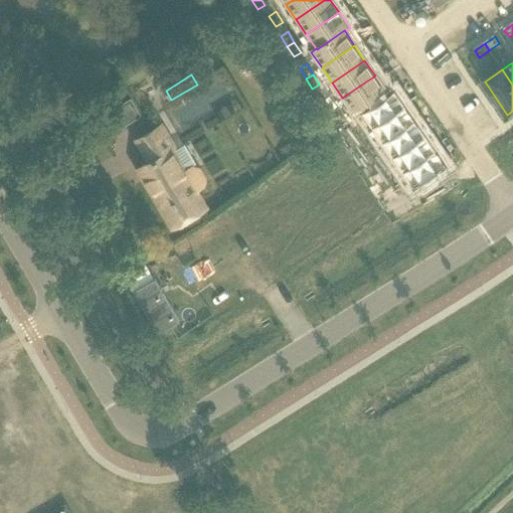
[(375,75),(342,98),(353,114),(385,92),(375,75)]
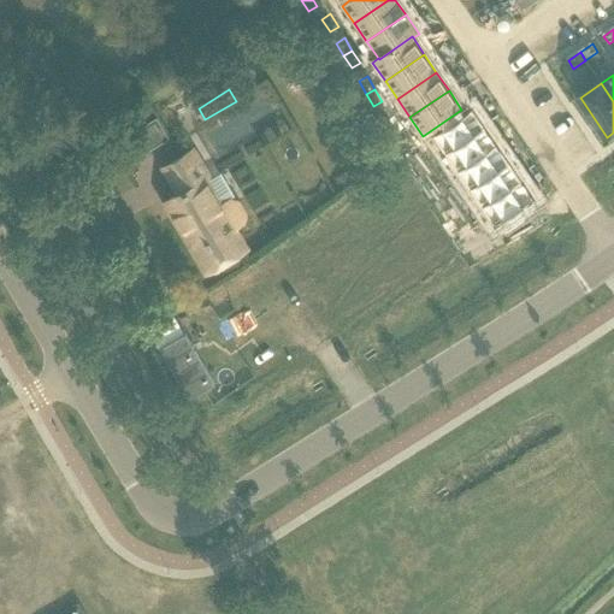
[(472,111),(432,137),(446,157),(484,130),(472,111)]
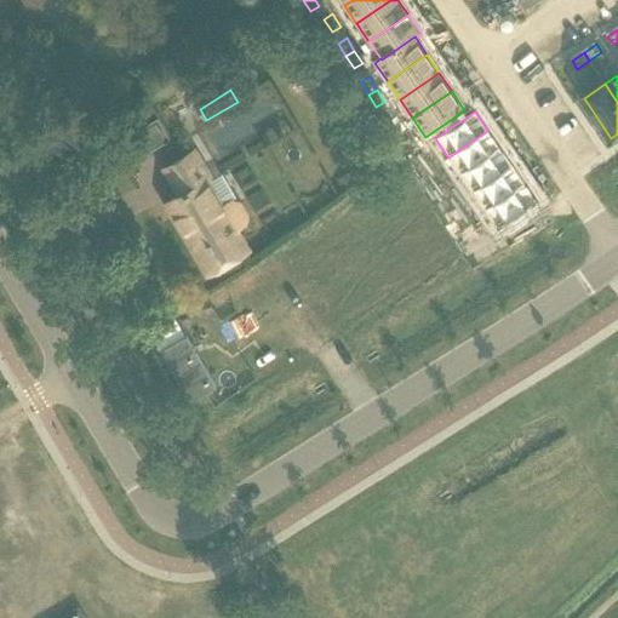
[(392,114),(383,119),(390,131),(399,126),(392,114)]
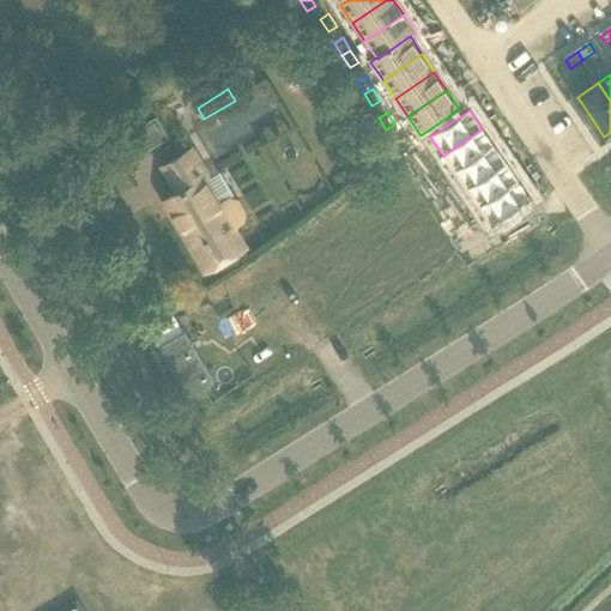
[(147,151),(168,138),(157,120),(137,132),(147,151)]
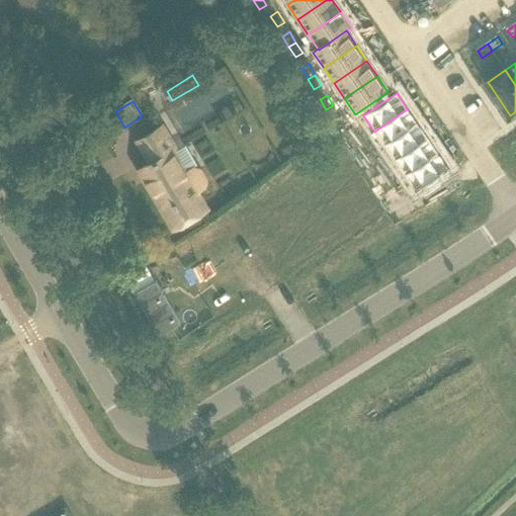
[(333,105),(326,109),(333,120),(340,116),(333,105)]
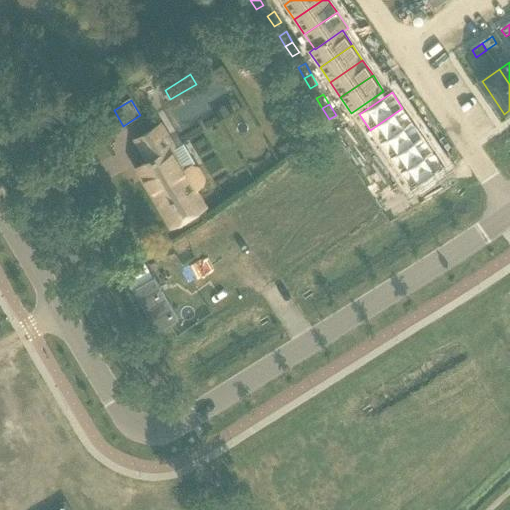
[(402,108),(370,130),(380,145),(413,123),(402,108)]
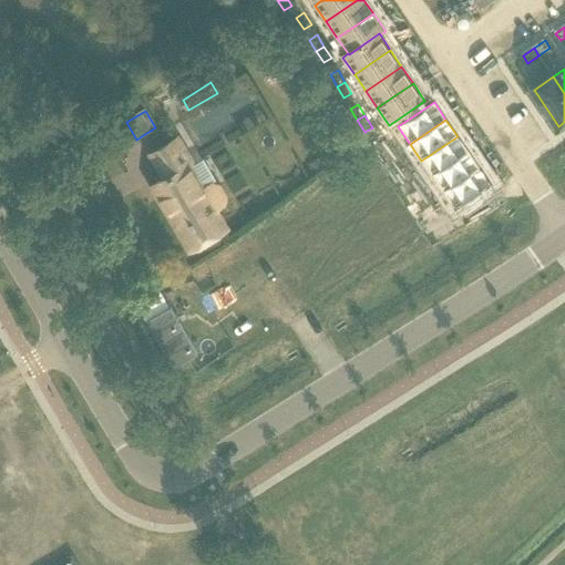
[(458,136),(421,161),(432,177),(469,153),(458,136)]
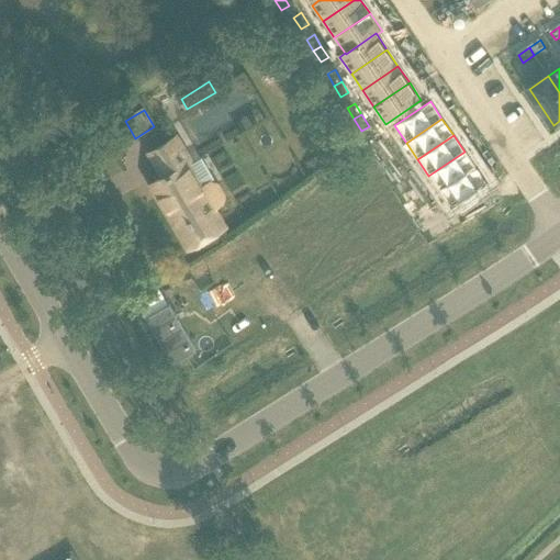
[(202,190),(201,189),(188,167),(193,164),(178,138),(150,155),(165,179),(153,186),(191,249),(225,228),(213,210),(223,204),(225,198),(219,187),(212,185),(202,190)]
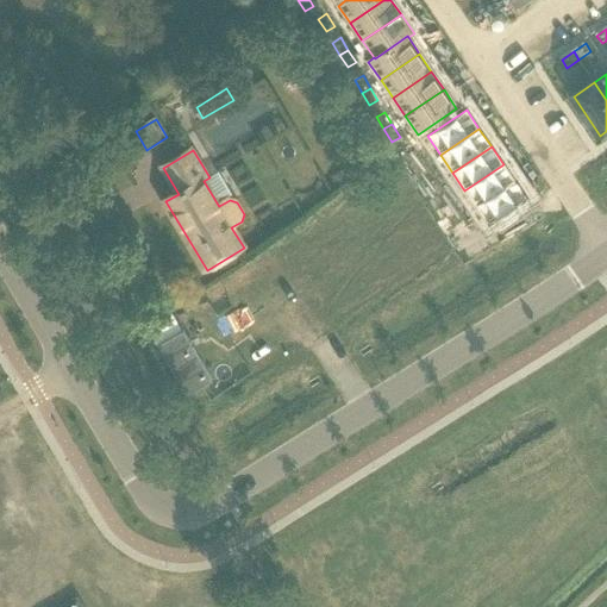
[(412,157),(404,162),(411,174),(419,169),(412,157)]
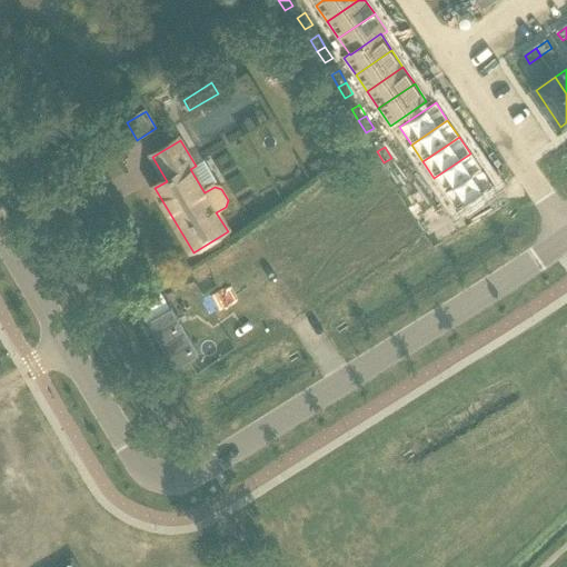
[(470,153),(434,178),(445,195),(481,170),(470,153)]
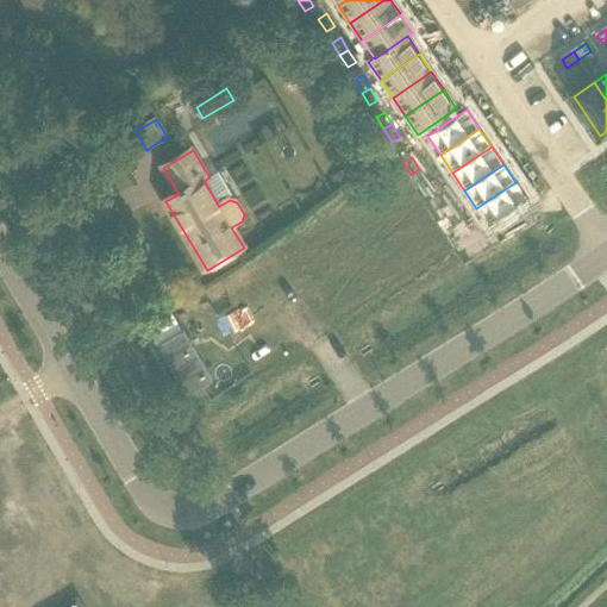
[(419,169),(411,174),(418,187),(426,182),(419,169)]
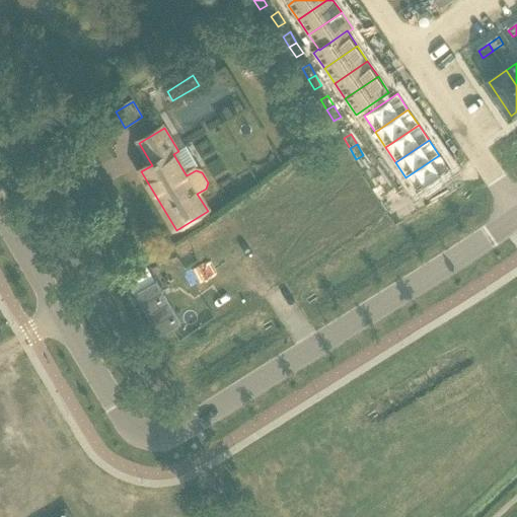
[(439,155),(405,177),(417,193),(450,170),(439,155)]
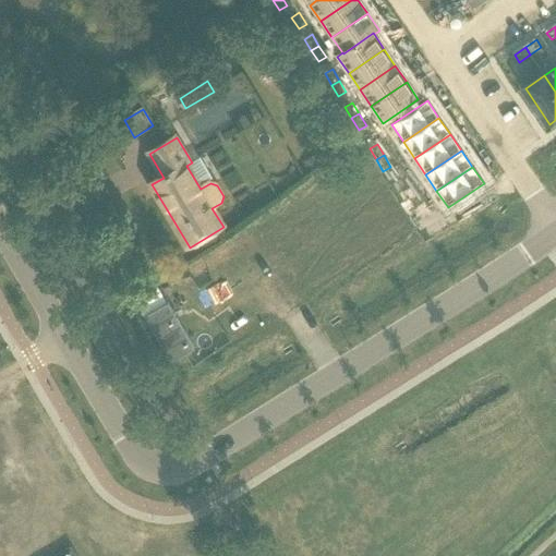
[(397,178),(389,182),(397,194),(405,189),(397,178)]
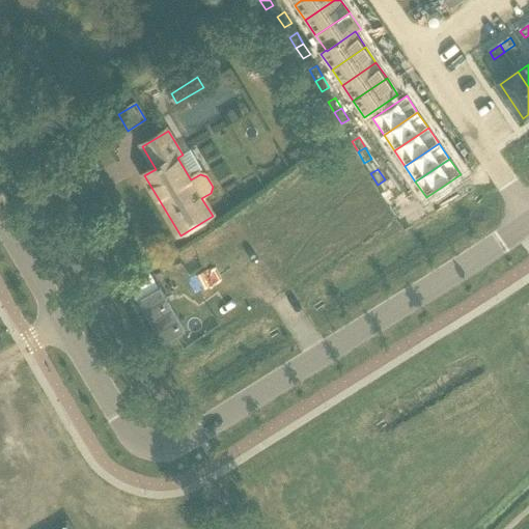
[(385,179),(378,185),(384,195),(391,191),(385,179)]
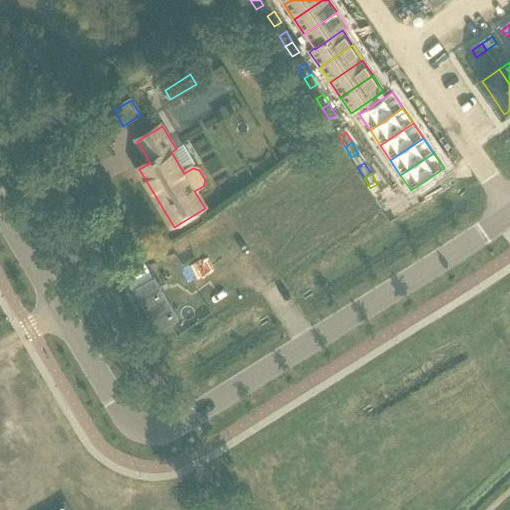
[(379,200),(372,204),(378,214),(385,210),(379,200)]
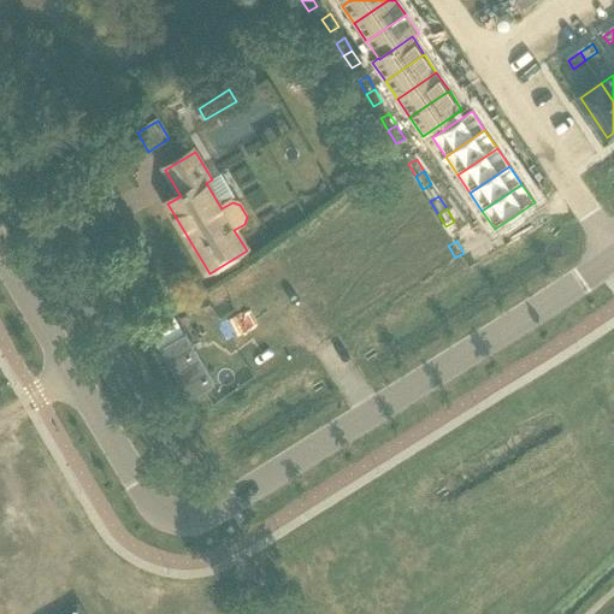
[(228,324),(217,331),(229,349),(240,343),(253,365),(289,342),(278,325),(293,317),(265,273),(236,291),(243,303),(223,316),(228,324)]
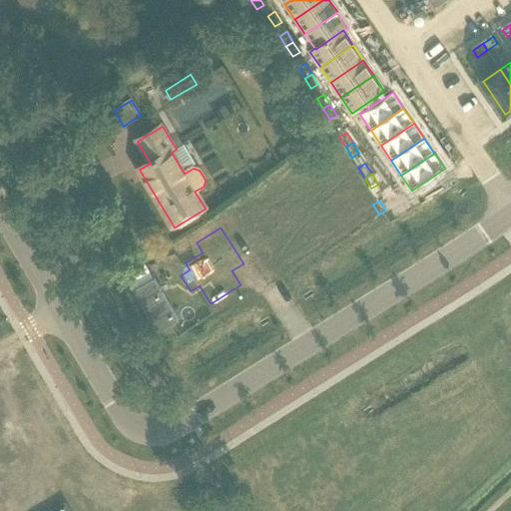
[(179,322),(155,281),(134,293),(158,335),(179,322)]
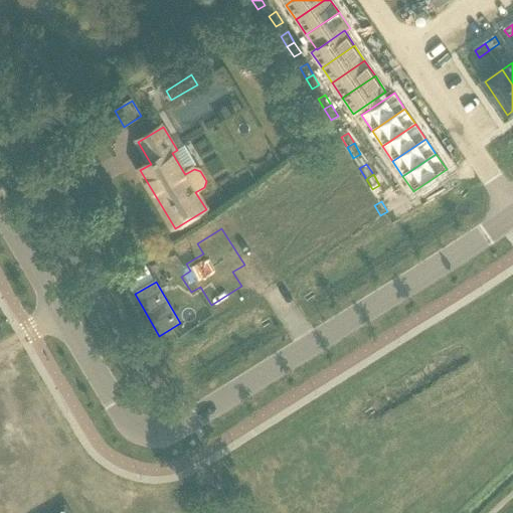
[(164,512),(158,503),(148,508),(144,502),(126,512),(164,512)]
